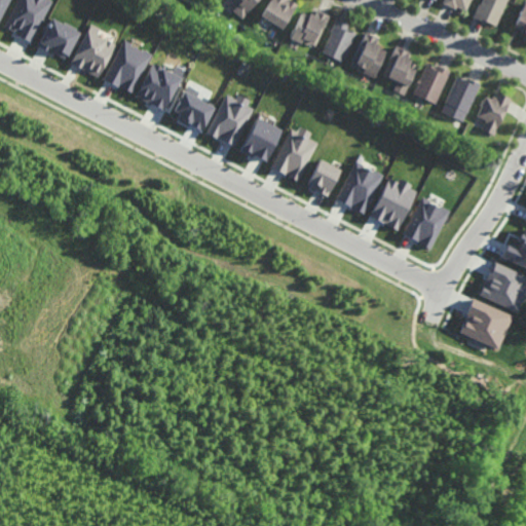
[(0,0),(0,20),(8,0),(0,0)]
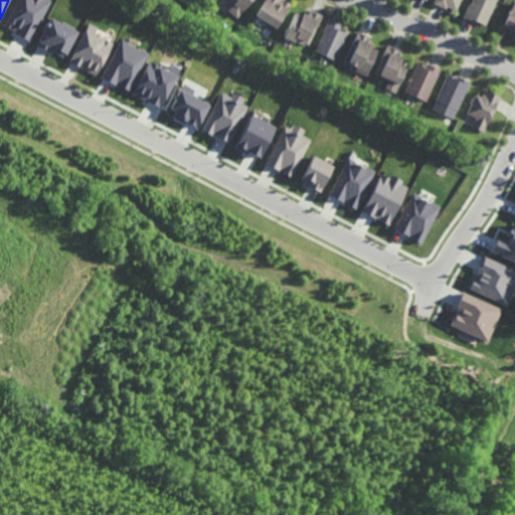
[(33,40),(49,0),(16,0),(4,28),(33,40)]
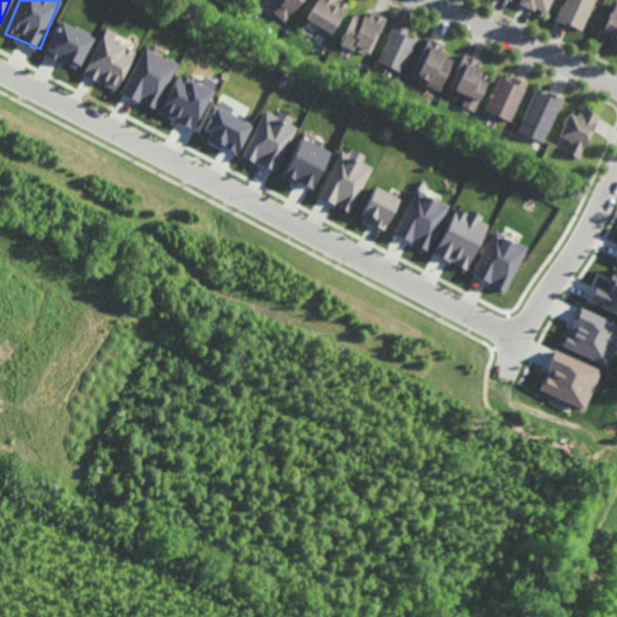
[(303,0),(285,21),(282,21),(275,13),(275,12),(275,11),(283,1),(278,1),(277,0),(303,0)]
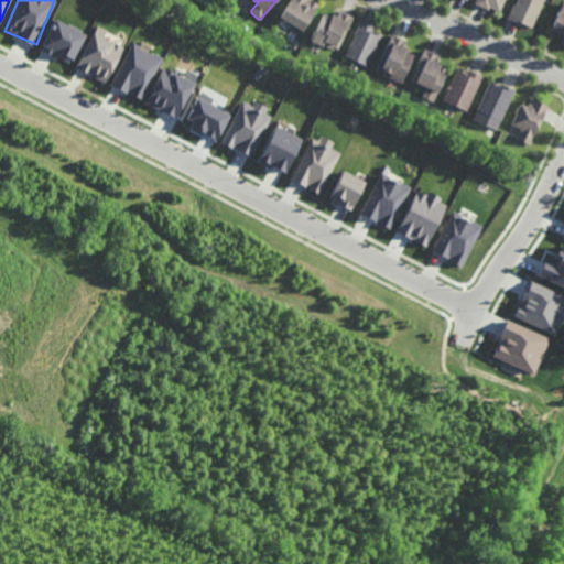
[(304,32),(288,21),(281,18),(280,17),(290,0),(313,0),(321,4),(304,32)]
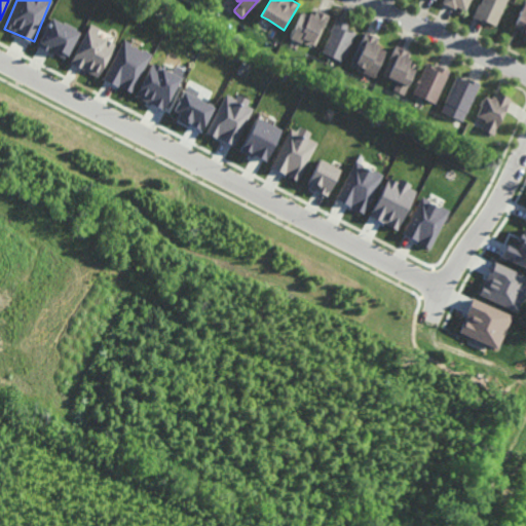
[(473,0),(467,12),(459,8),(458,8),(457,9),(455,8),(454,8),(445,4),(446,0),(473,0)]
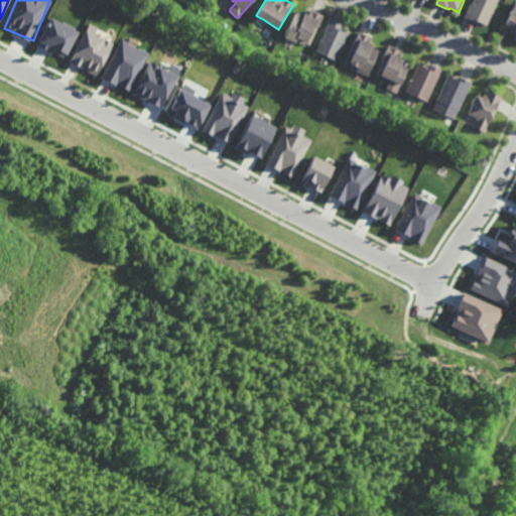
[(497,0),(486,26),(478,22),(476,21),(473,20),(467,17),(464,16),(471,0),(497,0)]
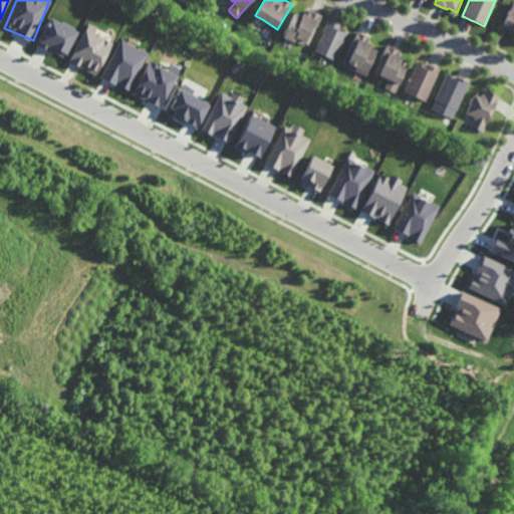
[(513,40),(510,39),(513,33),(506,30),(507,30),(506,29),(504,28),(501,27),(513,0),(513,40)]
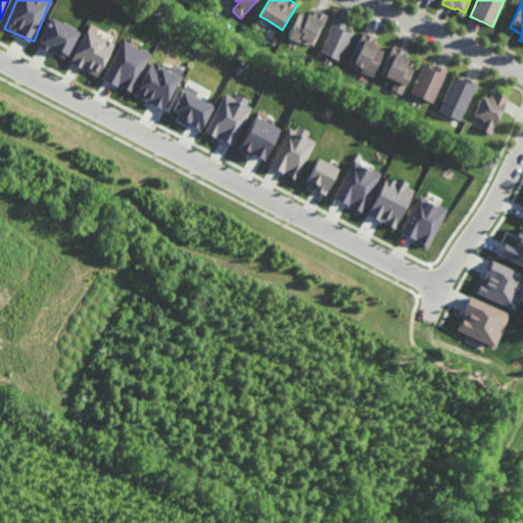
[(328,16),(315,47),(311,45),(308,44),(306,45),(302,44),(302,42),(301,41),(300,44),(298,43),(291,40),(290,39),(290,37),(293,30),(294,30),(301,13),(308,16),(310,13),(310,14),(314,15),(316,10),(317,10),(318,11),(327,15),(328,16)]
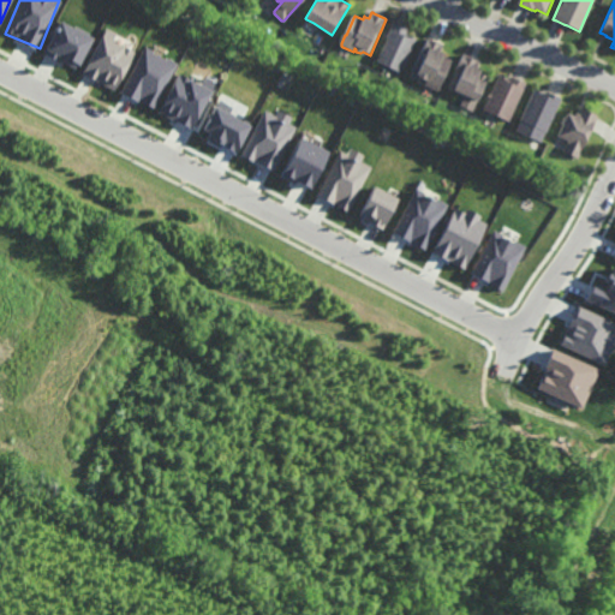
[(91,34),(57,23),(46,57),(81,67),(91,34)]
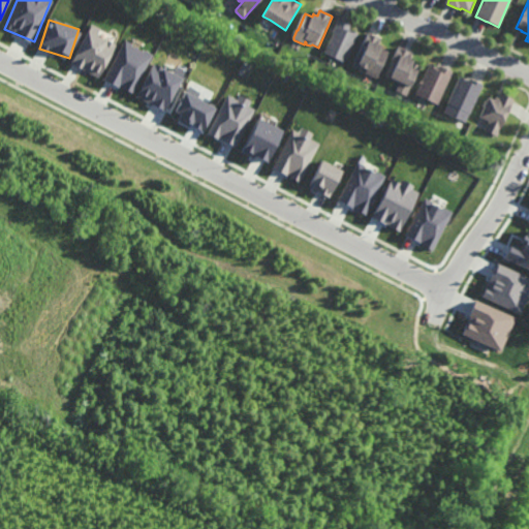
[(346,63),(341,61),(334,57),(325,54),(334,34),(333,34),(339,20),(340,20),(348,24),(350,25),(352,26),(350,30),(351,31),(360,34),(346,63)]
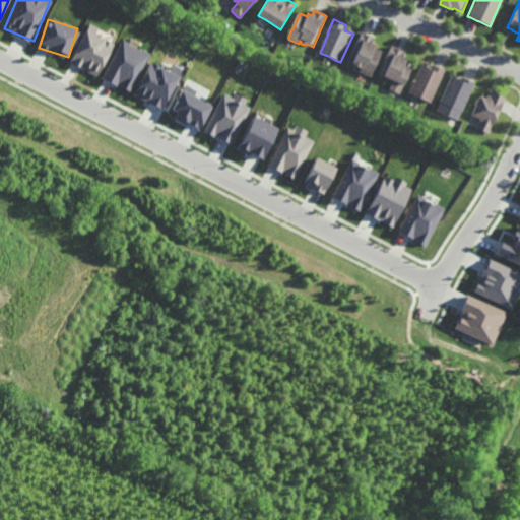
[(100,75),(112,42),(94,36),(98,26),(86,22),(71,65),(100,75)]
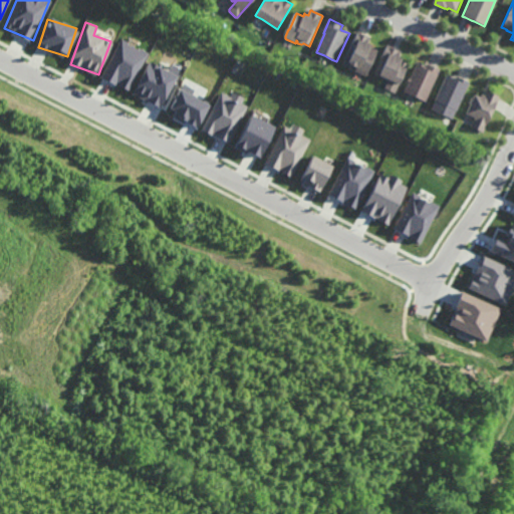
[(366,36),(368,37),(372,39),(369,44),(373,45),(372,48),(379,51),(369,75),(368,74),(367,77),(364,76),(357,73),(355,72),(356,70),(350,67),(351,65),(345,62),(357,32),(358,33),(366,36)]
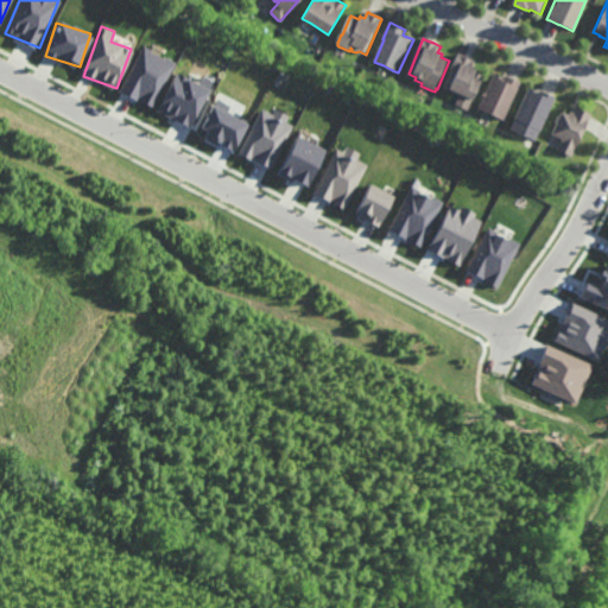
[(120,94),(135,100),(153,107),(172,61),(139,46),(120,94)]
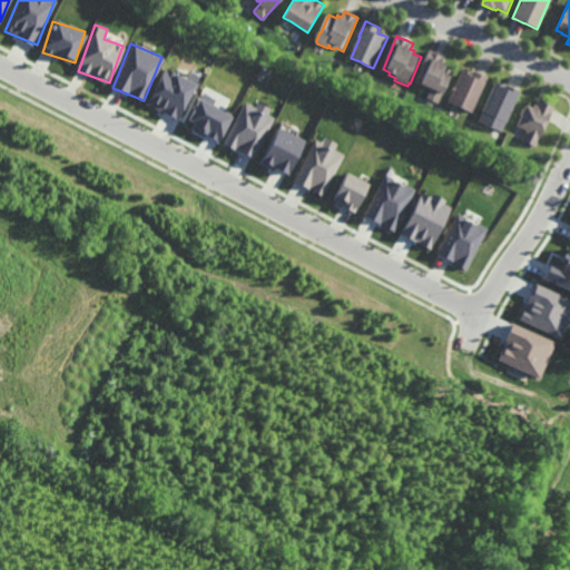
[(441,56),(443,57),(448,58),(444,65),(445,65),(449,67),(448,69),(455,72),(443,98),(441,105),(429,99),(432,91),(418,85),(425,67),(424,66),(431,50),(432,51),(441,56)]
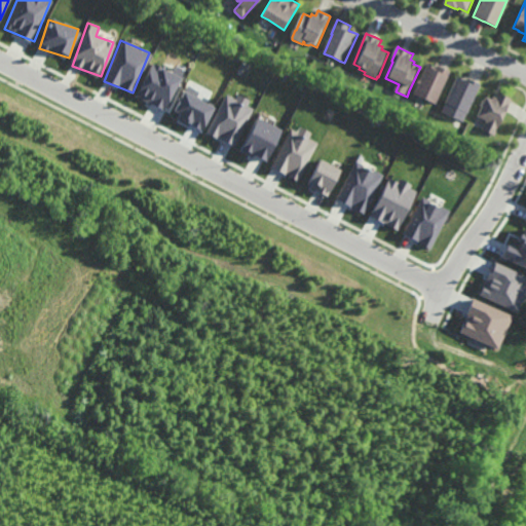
[(171,73),(151,63),(136,97),(163,110),(183,71),(174,67),(171,73)]
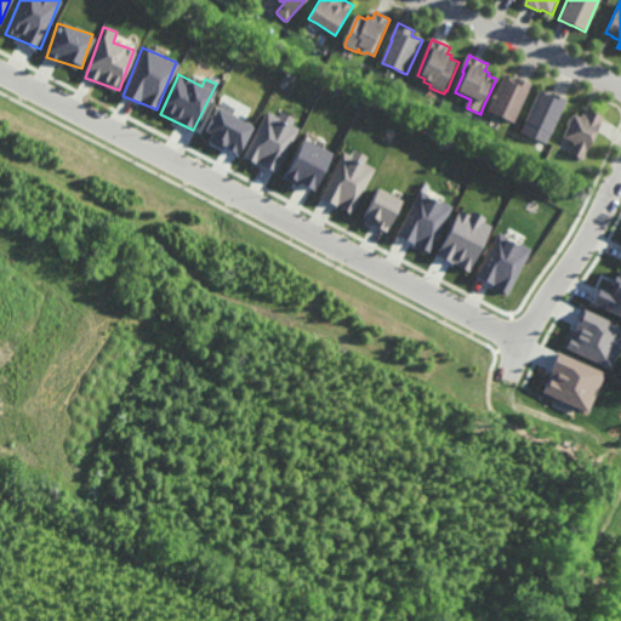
[(518,81),(519,78),(522,80),(530,84),(534,85),(517,125),(503,119),(495,115),(490,113),(496,101),(495,100),(497,95),(499,96),(507,77),(514,80),(517,81),(518,81)]
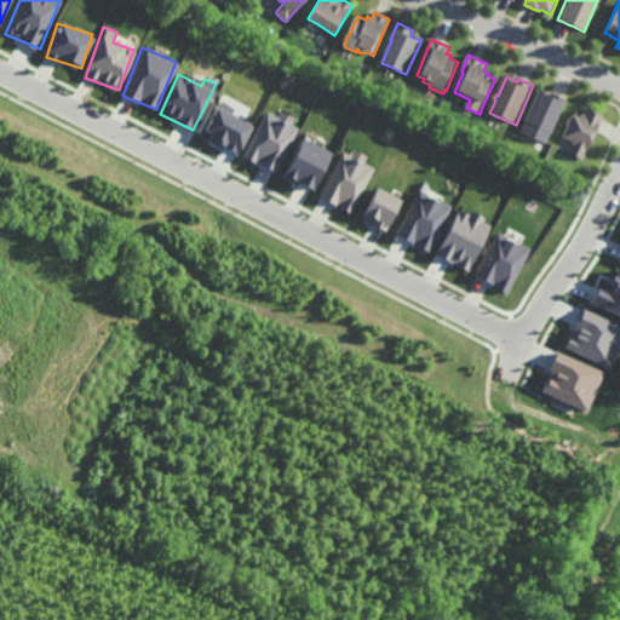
[(551,97),(552,93),(555,95),(564,99),(568,101),(554,135),(552,135),(547,145),(522,133),(527,122),(541,91),(547,93),(550,95),(549,96),(551,97)]
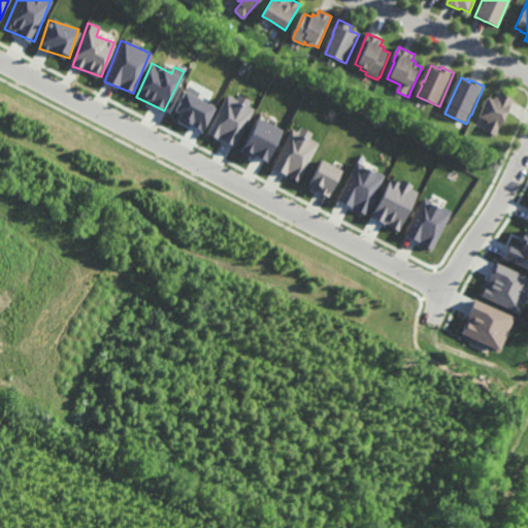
[(202,130),(215,107),(184,92),(171,114),(202,130)]
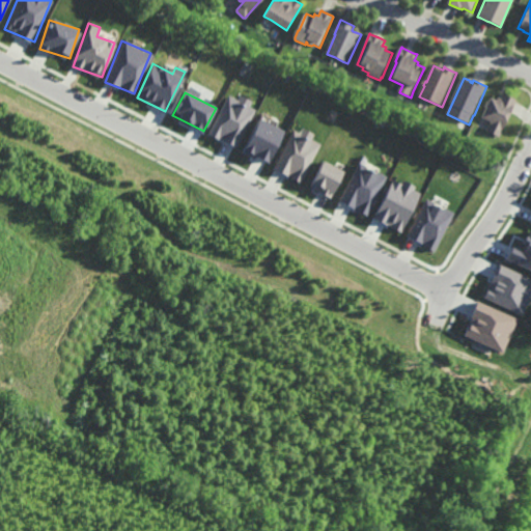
[(514,100),(514,101),(509,111),(513,112),(513,113),(501,138),(487,132),(488,131),(493,122),(483,118),(491,103),(493,99),(497,101),(498,102),(500,98),(502,99),(504,94),(514,100)]
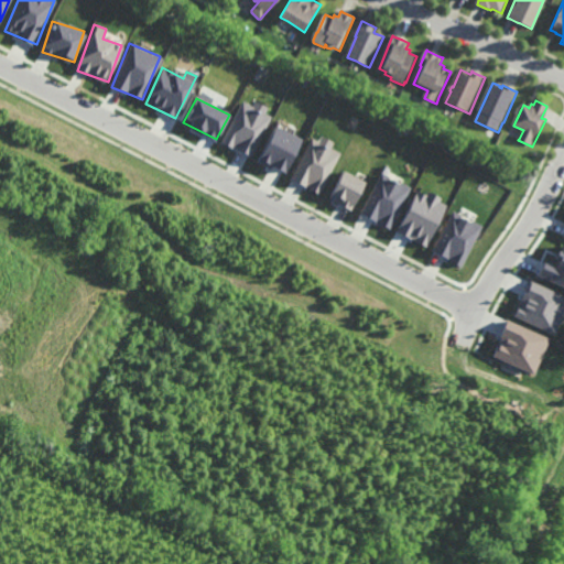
[(272,112),(253,102),(251,106),(241,101),(220,142),(249,156),(272,112)]
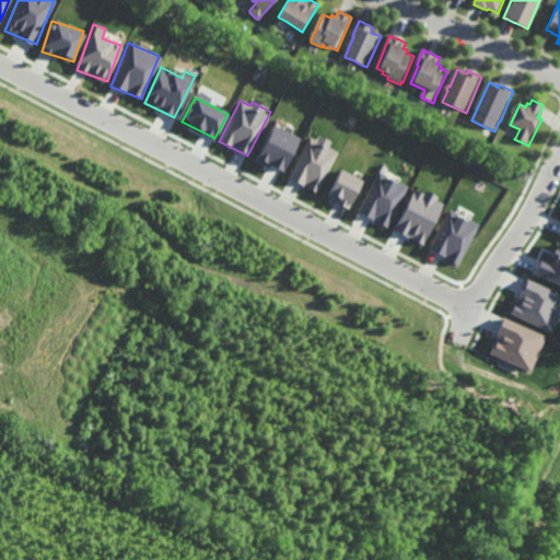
[(282,173),(299,138),(272,125),(255,160),(282,173)]
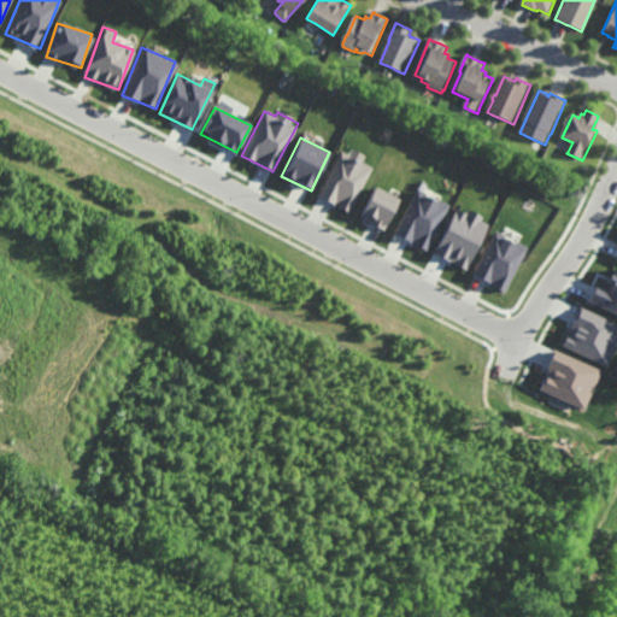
[(340,151),(317,197),(351,212),(372,166),(362,162),(365,156),(352,148),(348,154),(340,151)]
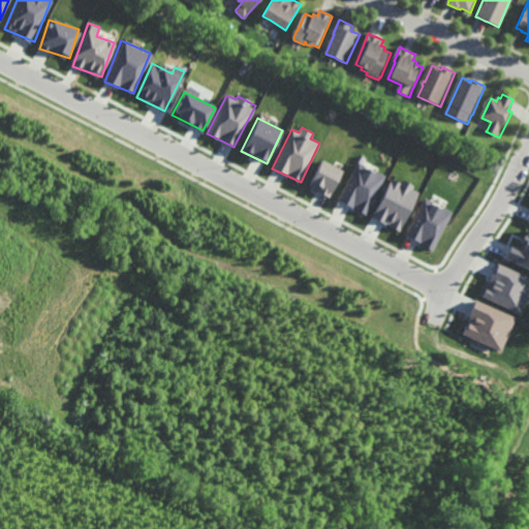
[(341,168),(319,160),(309,189),(331,196),(341,168)]
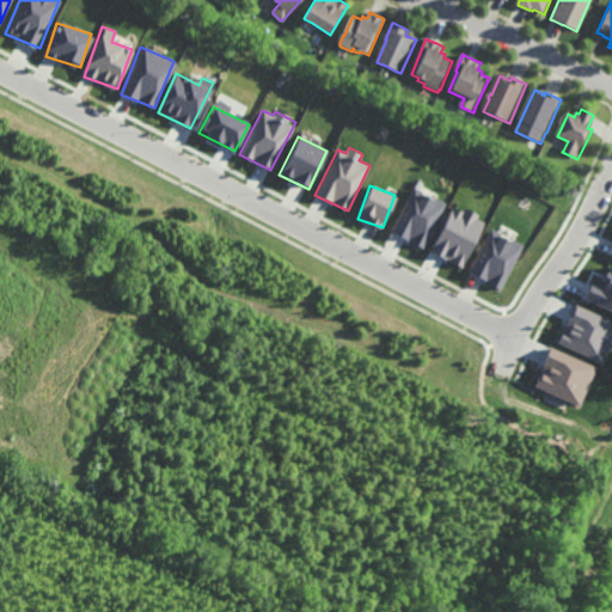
[(445,203),(412,188),(391,233),(423,249),(445,203)]
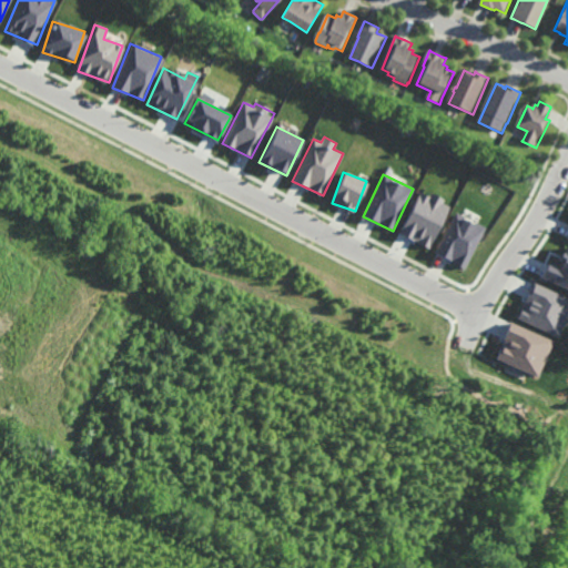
[(449,203),(429,194),(428,195),(417,192),(399,235),(430,247),(449,203)]
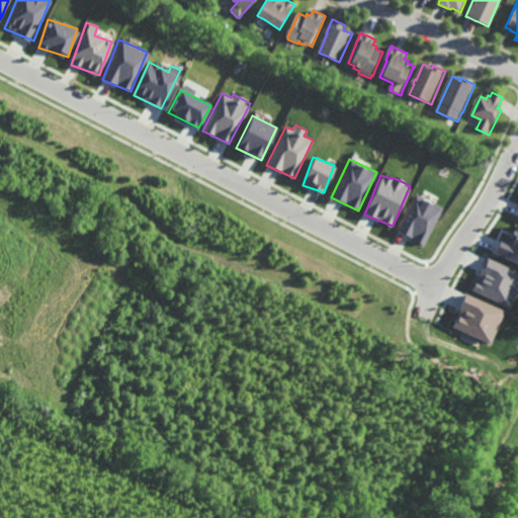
[(441,206),(414,193),(397,232),(424,245),(441,206)]
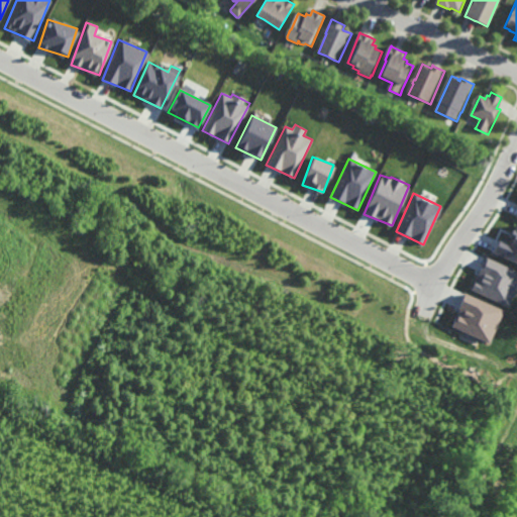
[(491,253),(516,263),(516,224),(513,223),(506,241),(497,238),(491,253)]
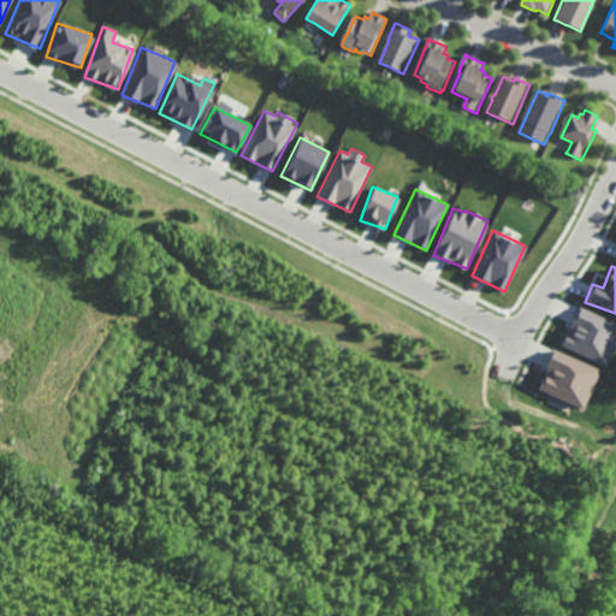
[(606,365),(615,339),(615,323),(576,307),(561,347),(606,365)]
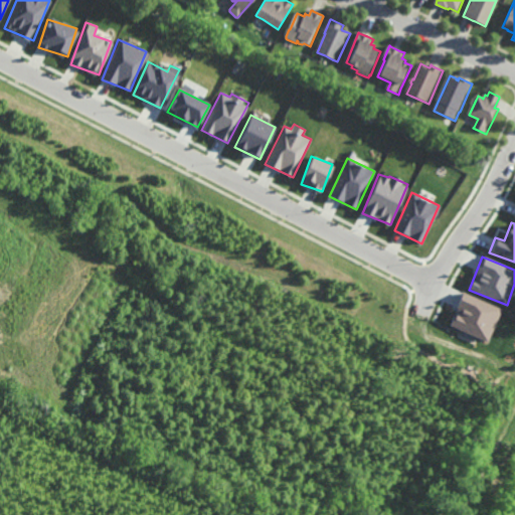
[(500,308),(461,293),(455,309),(456,309),(449,326),(487,341),(500,308)]
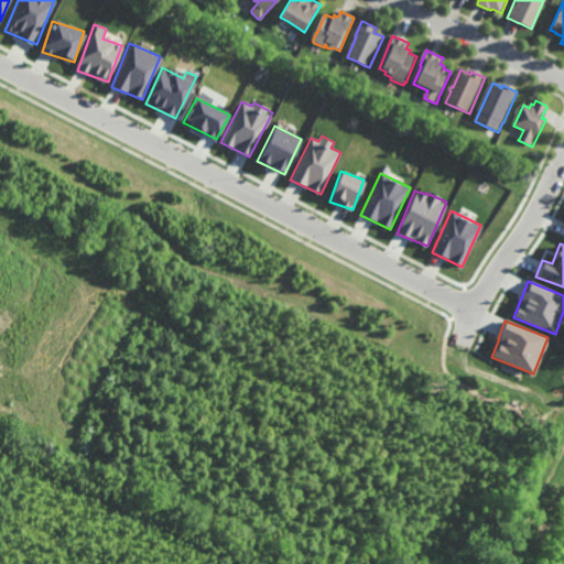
All buildings are outlined.
